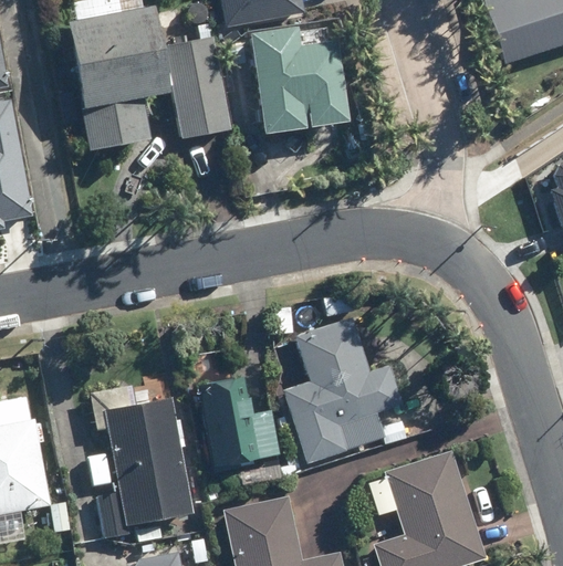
[(562,0),(480,0),(501,63),(562,42),(562,0)]
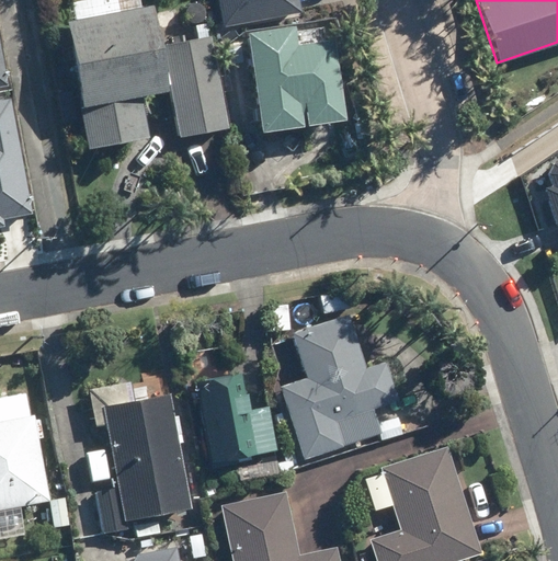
[(179,137),(229,128),(213,35),(159,45),(152,3),(68,20),(90,147),(150,136),(143,94),(168,90),(167,84),(170,84),(179,137)]
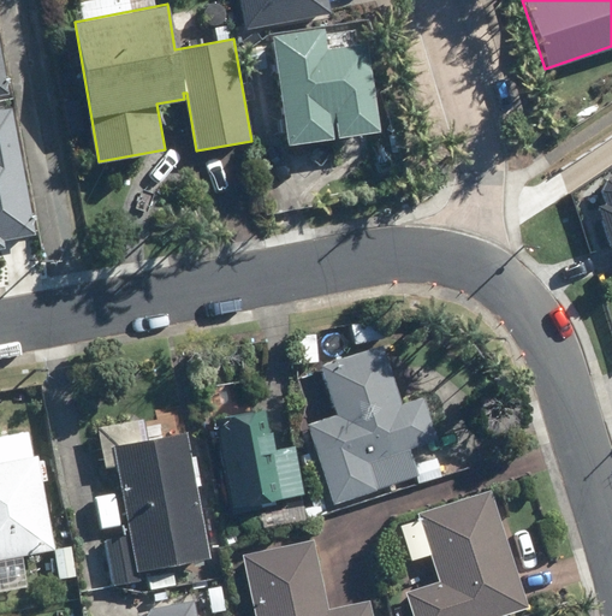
[(380,132),(368,45),(325,49),(321,28),(271,35),(286,144),(380,132)]
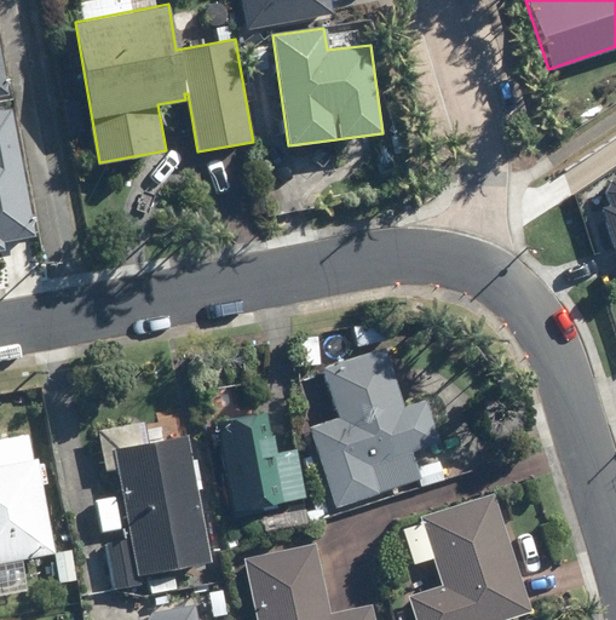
[(0,178),(13,177),(5,128),(0,130),(0,178)]
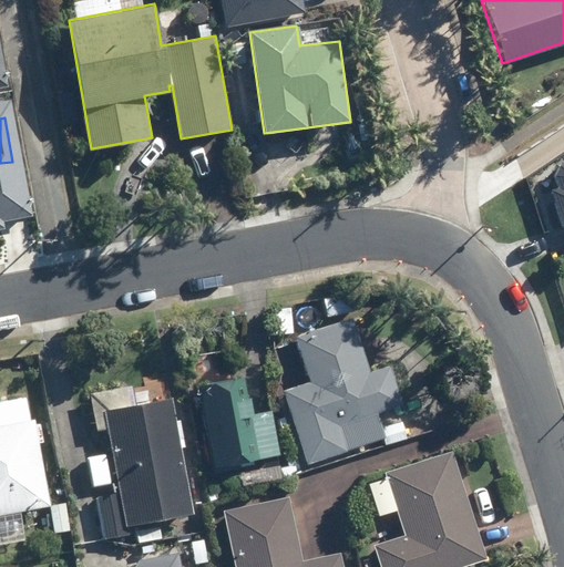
[(293,307),(274,308),(276,334),(294,333),(293,307)]
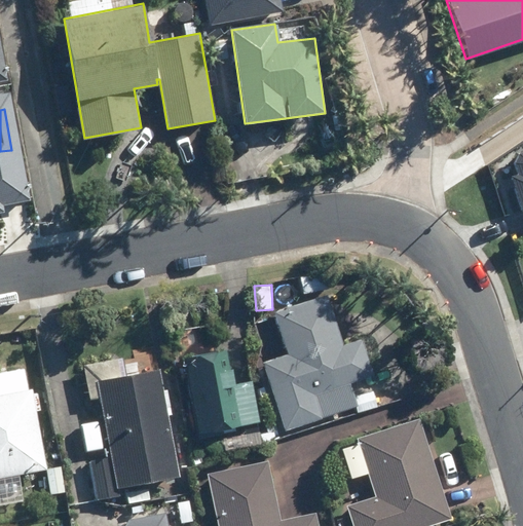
[(289,352),(263,362),(285,429),(332,414),(335,421),(378,407),(373,390),(356,397),(351,383),(375,376),(363,338),(344,344),(328,294),(274,311),(289,352)]
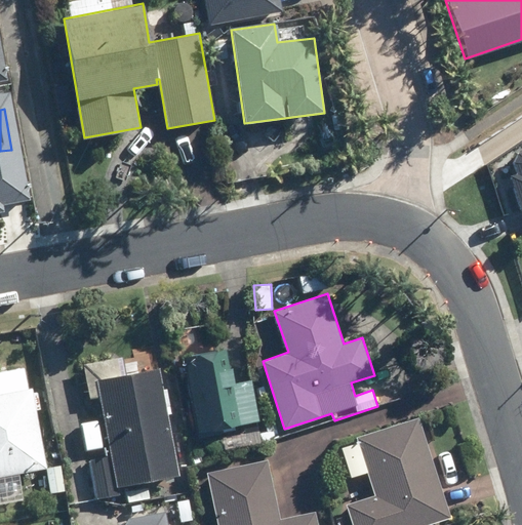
[(185,357),(198,437),(210,435),(210,429),(259,420),(253,380),(233,384),(227,350),(185,357)]
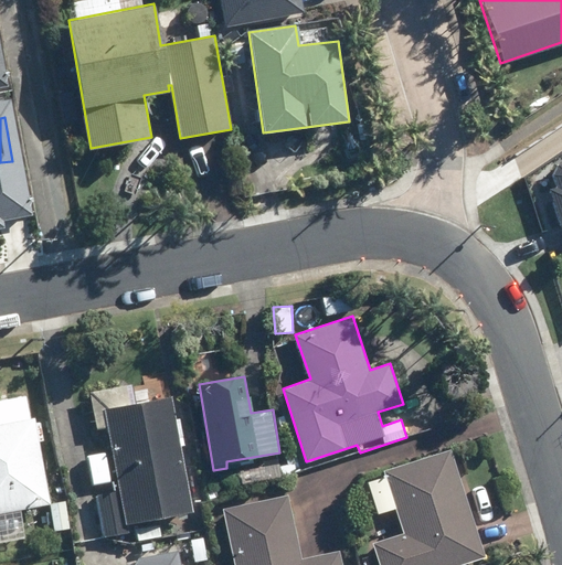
[(129,524),(193,512),(172,395),(106,407),(122,491),(97,496),(105,537),(130,533),(129,524)]
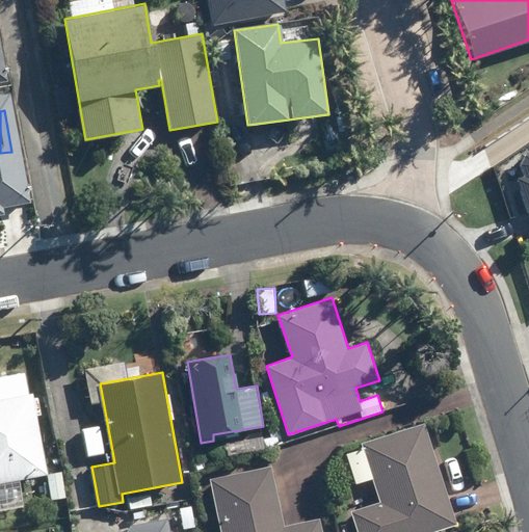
[(32,394),(0,399),(0,483),(48,474),(32,394)]
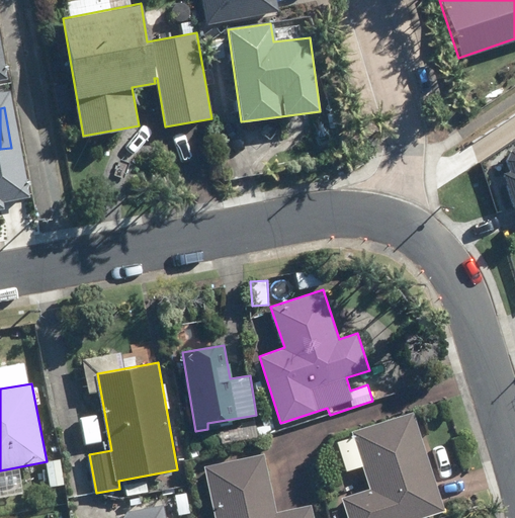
[(261,411),(266,427),(276,424),(271,408),(261,411)]
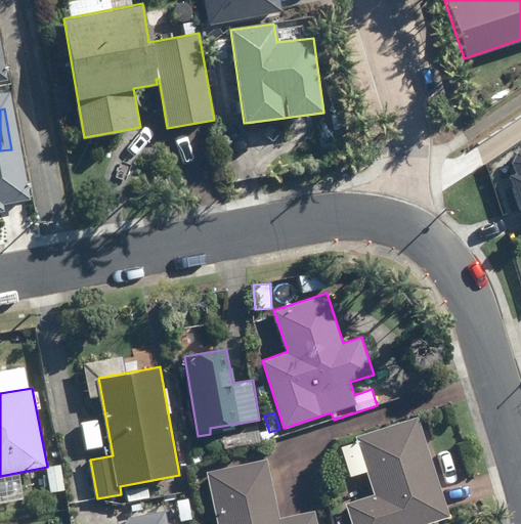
[(357,437),(376,495),(346,505),(352,523),(431,523),(451,518),(420,418),(357,437)]
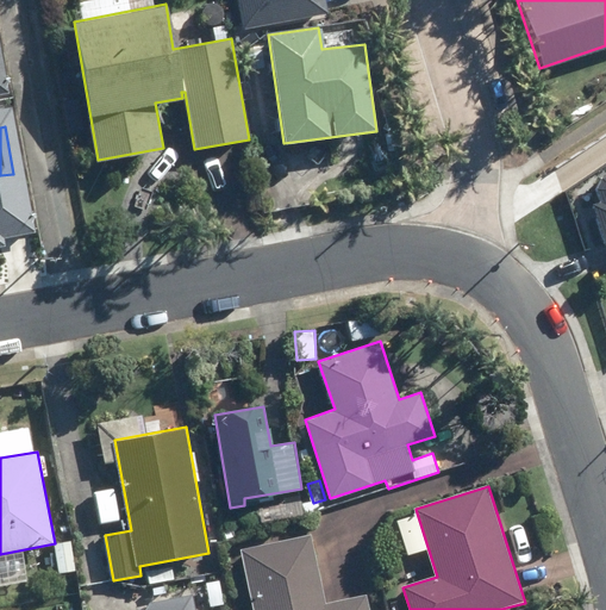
[(241,548),(254,609),(369,609),(367,595),(326,603),(311,534),(241,548)]
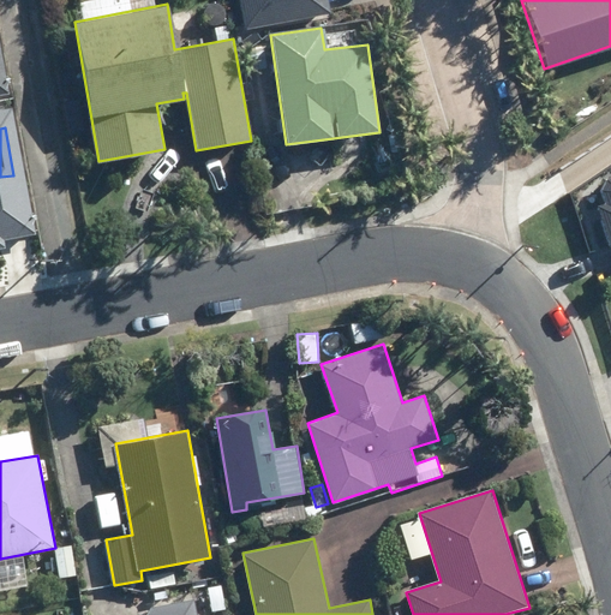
[(72,547),(57,548),(60,578),(76,575),(72,547)]
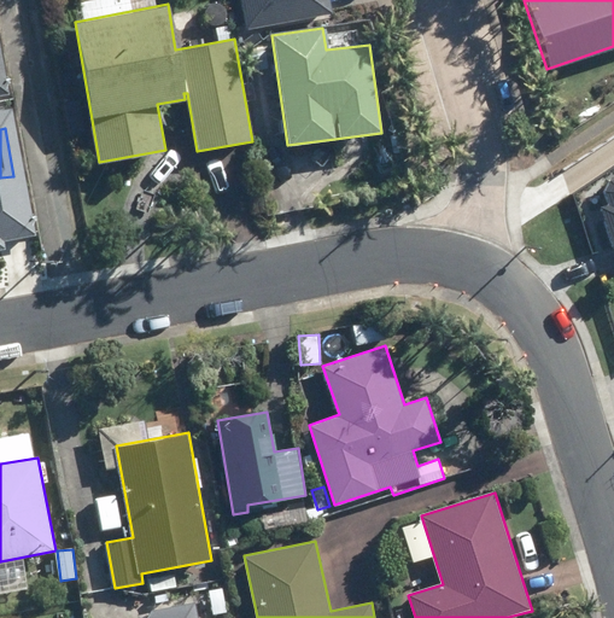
[(198,617),(196,602),(152,610),(145,617),(198,617)]
